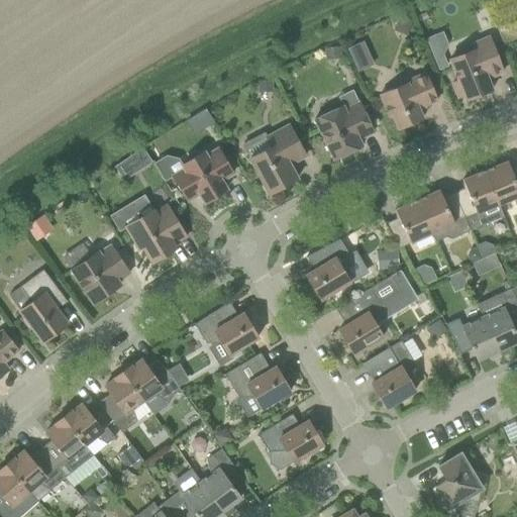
[(516,20),(498,27),(499,32),(503,42),(516,37),(516,20)]
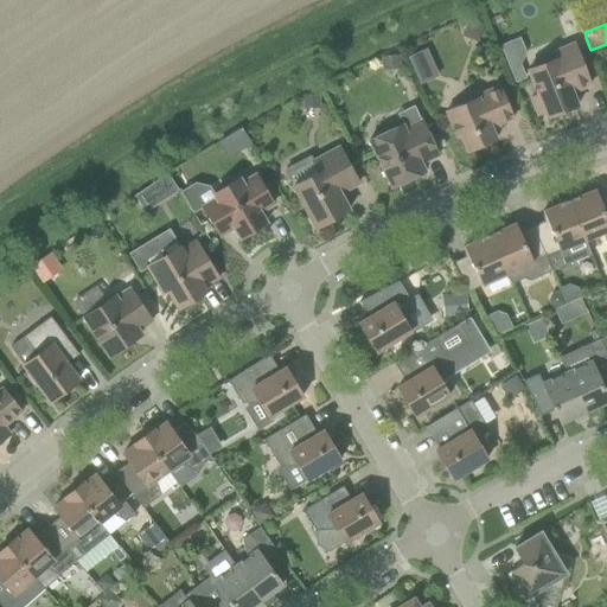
[(573,93),(590,85),(573,44),(554,51),(557,58),(528,70),(537,96),(531,98),(537,115),(544,113),(547,117),(577,106),(573,93)]
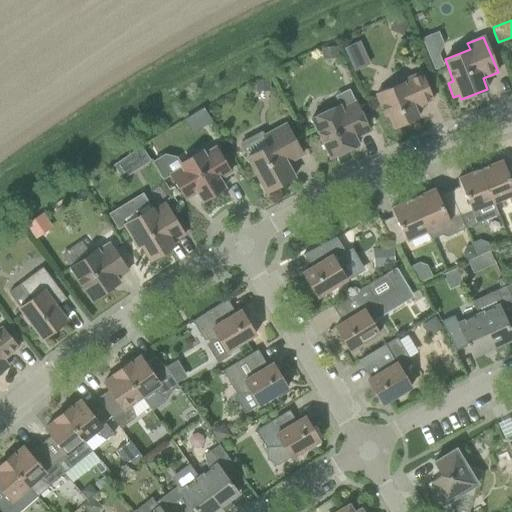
[(415,108),(433,100),(421,72),(388,87),(389,89),(376,94),(386,116),(388,115),(394,128),(419,117),(415,108)]
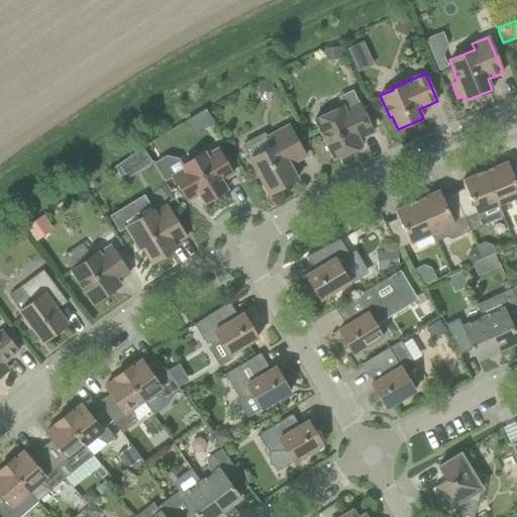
[(363,146),(358,139),(375,132),(359,103),(344,110),(343,106),(314,120),(333,160),(363,146)]
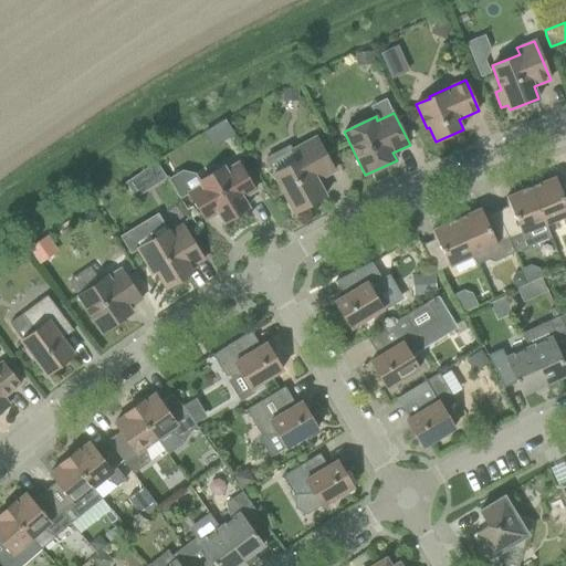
[(233,133),(226,119),(206,133),(213,146),(233,133)]
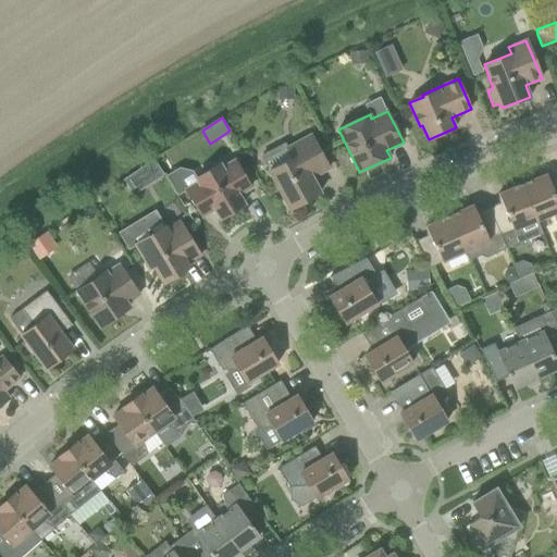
[(321,193),(318,188),(312,177),(330,169),(311,135),(287,148),(293,159),(269,171),(289,210),(321,193)]
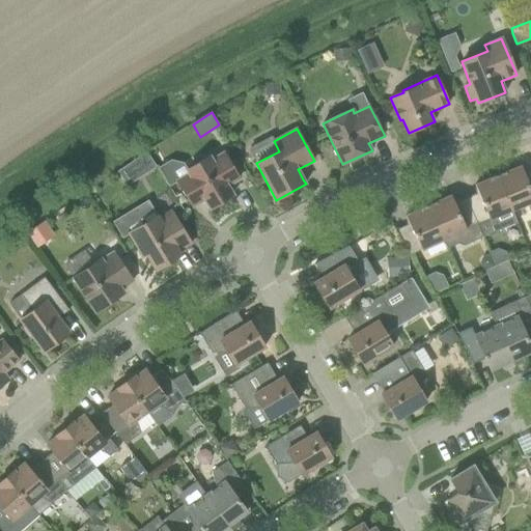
[(148,152),(142,157),(150,170),(158,166),(148,152)]
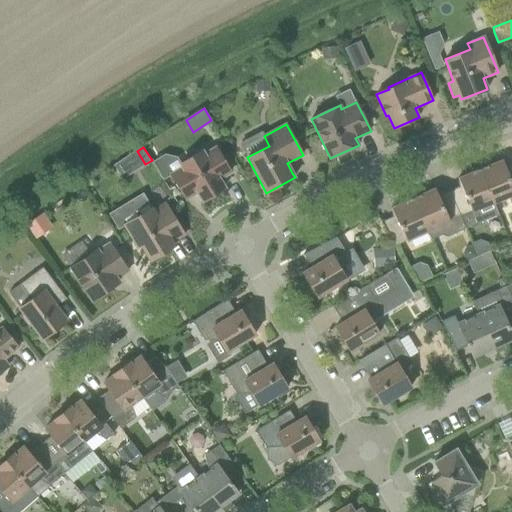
[(225,188),(219,179),(230,172),(216,148),(204,154),(202,151),(180,164),(182,168),(171,174),(186,199),(197,192),(203,201),(207,199),(211,200),(216,198),(219,195),(220,191),(225,188)]
